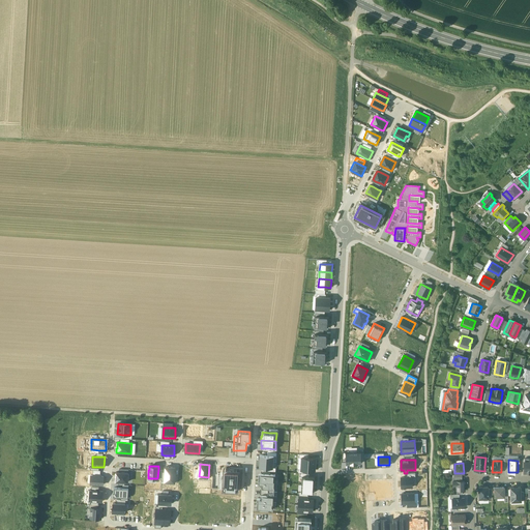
[(175,467),(166,467),(165,472),(165,481),(175,481),(175,476),(175,467)]
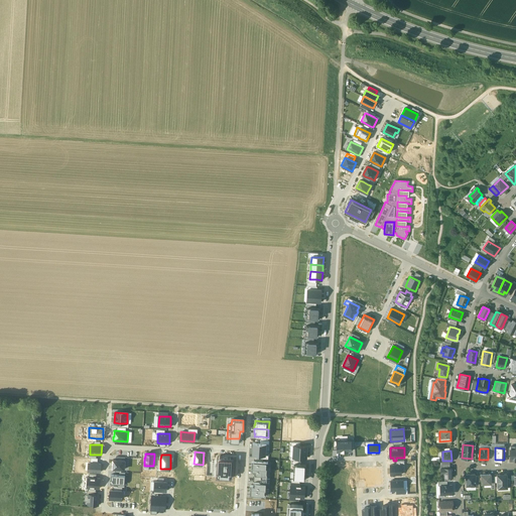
[(181,469),(186,469),(186,467),(186,458),(186,456),(177,456),(176,466),(181,467),(181,469)]
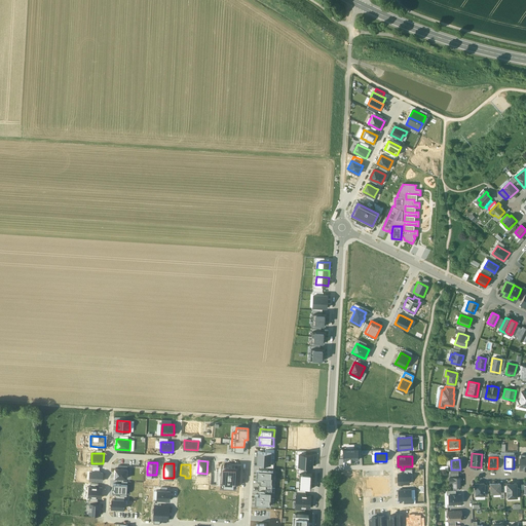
[(236,488),(238,466),(222,464),(220,487),(236,488)]
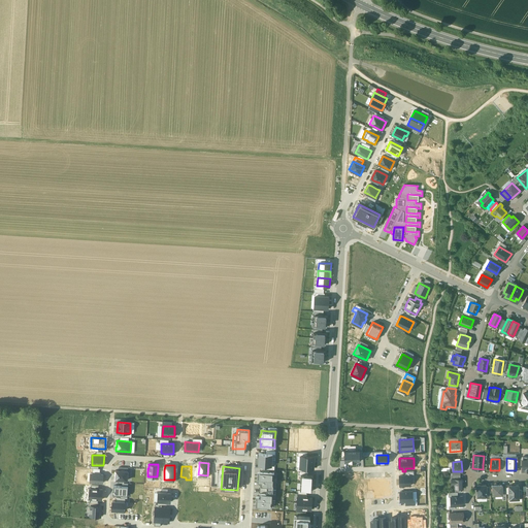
[(128,480),(128,470),(119,470),(116,469),(116,479),(119,479),(125,480),(128,480)]
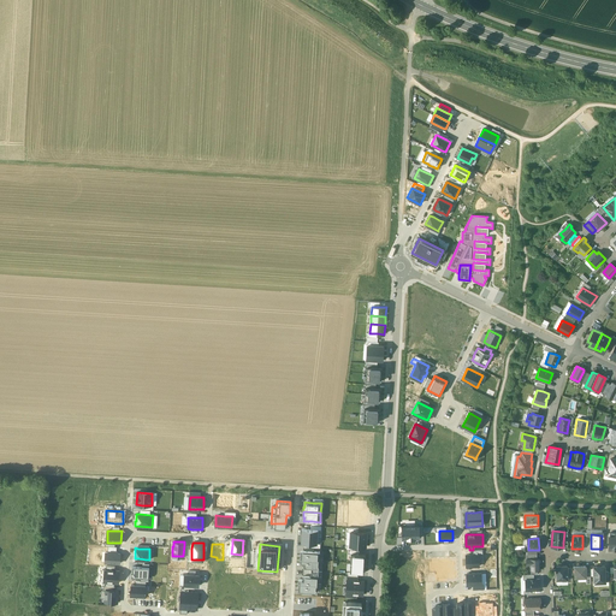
[(108,552),(106,552),(105,562),(120,563),(120,554),(117,552),(117,551),(112,550),(111,552),(108,552)]
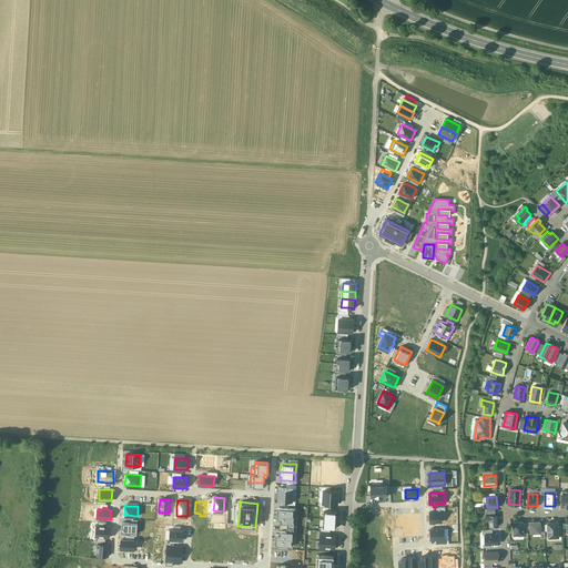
[(324,510),(323,519),(336,519),(337,511),(332,511),(324,510)]
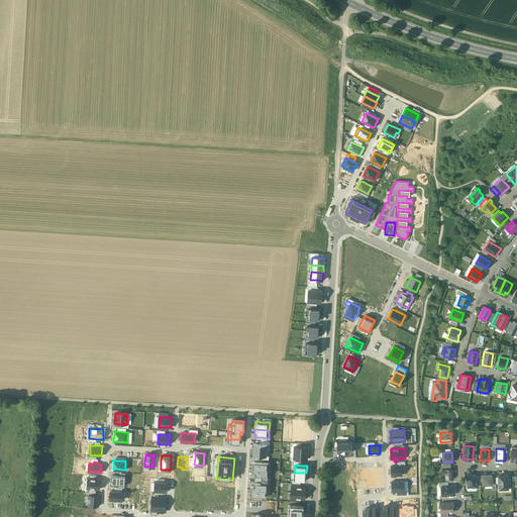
[(402,466),(397,466),(392,466),(392,470),(391,470),(391,476),(402,476),(402,466)]
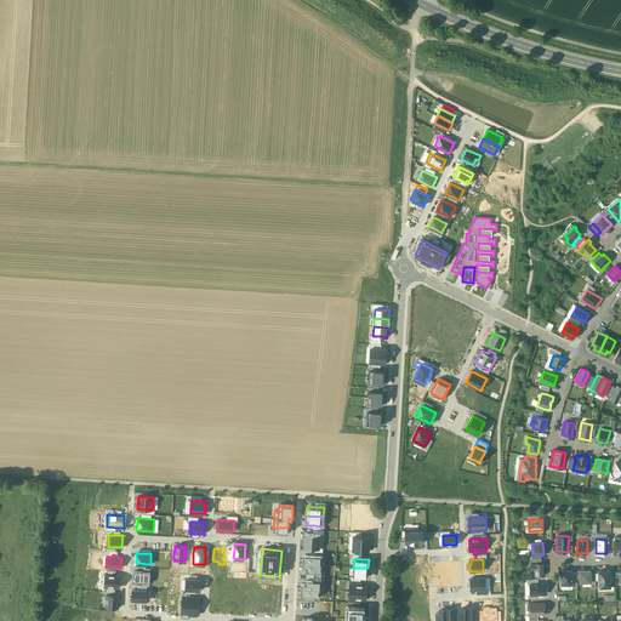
[(322,564),(302,563),(302,567),(306,567),(306,571),(314,571),(314,576),(322,576),(322,573),(322,564)]
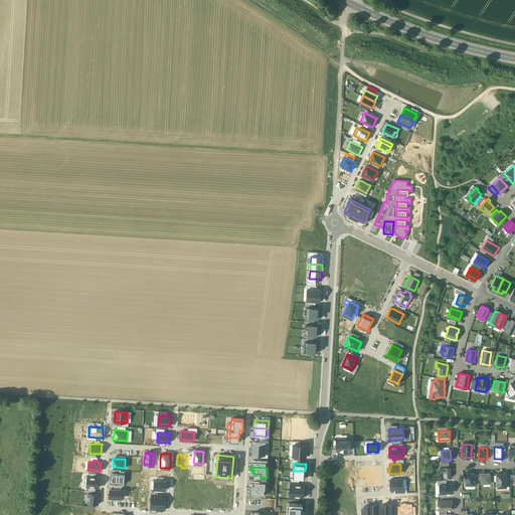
[(449,467),(440,467),(440,472),(444,472),(444,477),(449,477),(451,477),(451,467),(449,467)]
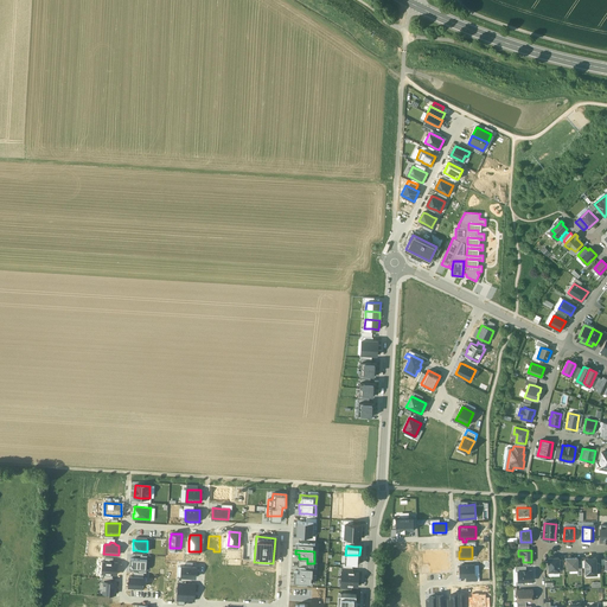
[(359,564),(359,555),(345,555),(345,563),(353,563),(359,564)]
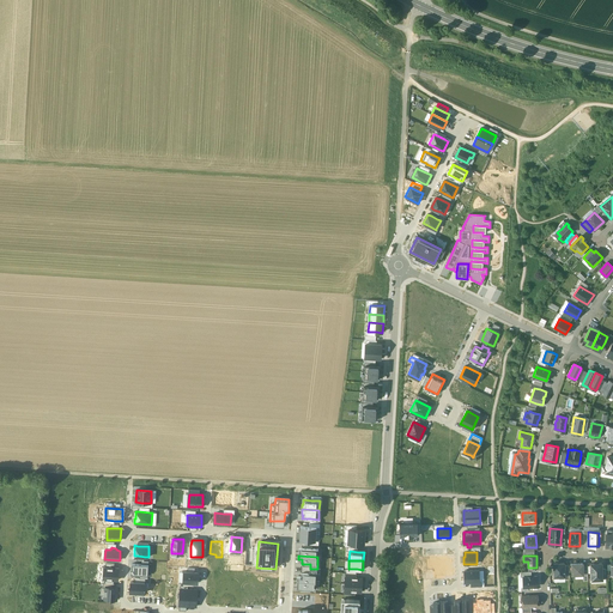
[(564,563),(553,563),(553,566),(554,575),(554,576),(558,576),(558,577),(559,578),(564,578),(565,577),(565,575),(564,565),(564,563)]
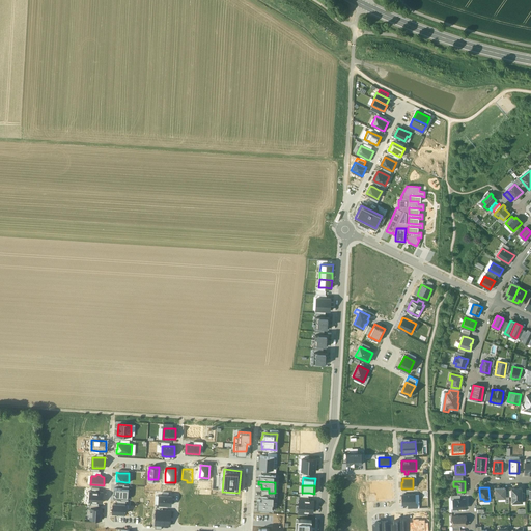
[(505,487),(496,488),(496,497),(505,497),(505,487)]
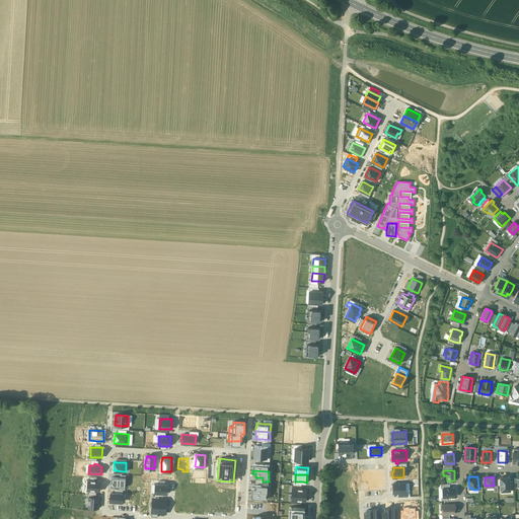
[(510,476),(500,477),(500,478),(501,487),(501,489),(503,489),(503,491),(510,491),(510,482),(510,476)]
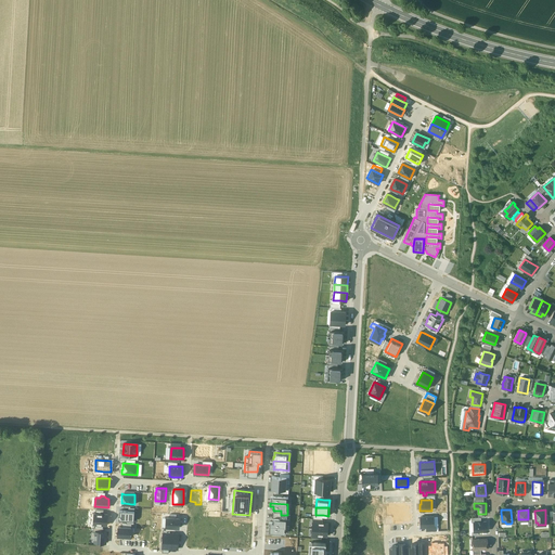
[(127,519),(133,520),(134,511),(119,511),(119,519),(127,519)]
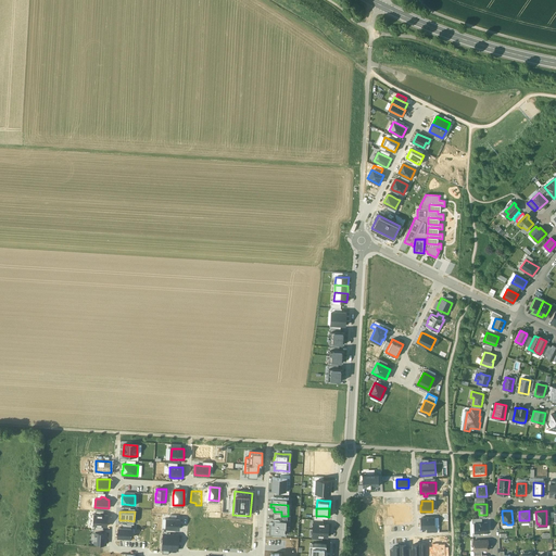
[(93,525),(96,525),(103,526),(108,526),(108,514),(104,514),(98,514),(93,514),(93,525)]
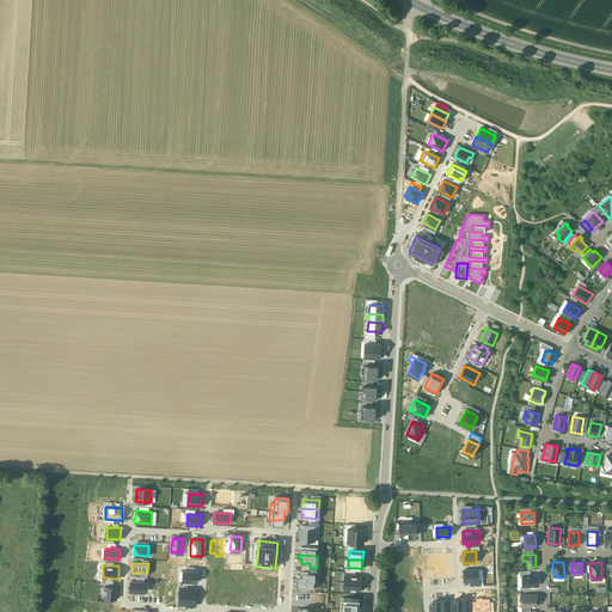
[(297,575),(297,579),(316,580),(317,568),(310,568),(308,571),(301,571),(300,575),(297,575)]
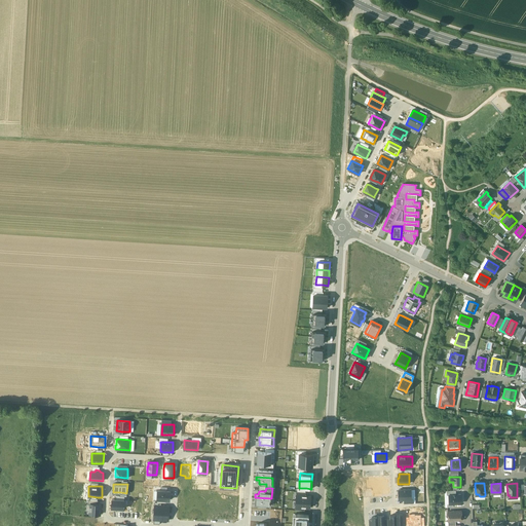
[(161,490),(158,490),(157,499),(166,499),(170,499),(171,491),(167,490),(161,490)]
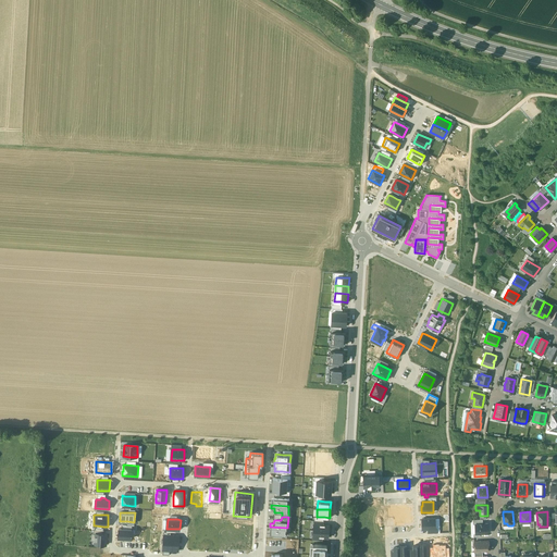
[(422,519),(422,530),(428,529),(435,529),(435,519),(422,519)]
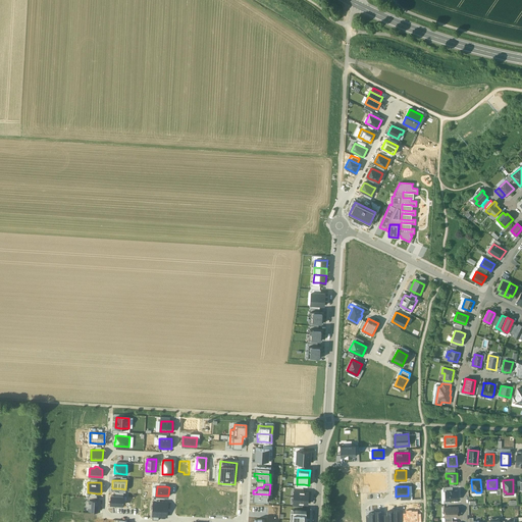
[(453,490),(446,490),(446,500),(450,500),(458,500),(458,490),(453,490)]
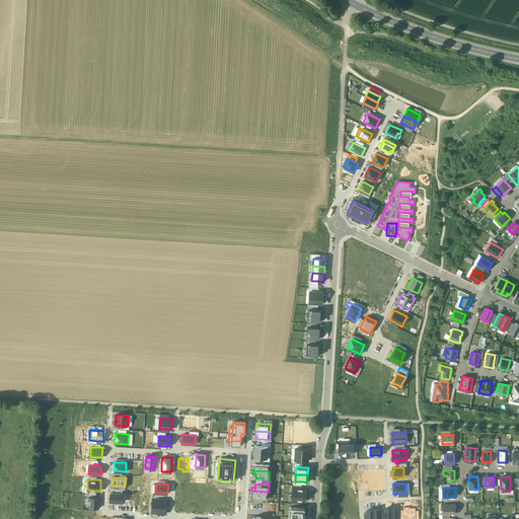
[(123,497),(123,493),(114,493),(110,493),(110,496),(112,496),(110,498),(110,501),(116,501),(122,502),(123,502),(123,498),(123,497)]
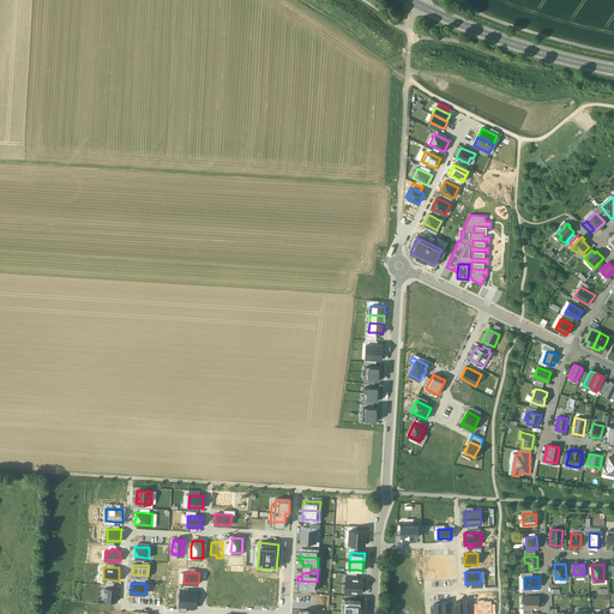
[(104,600),(118,600),(118,588),(114,588),(106,588),(104,600)]
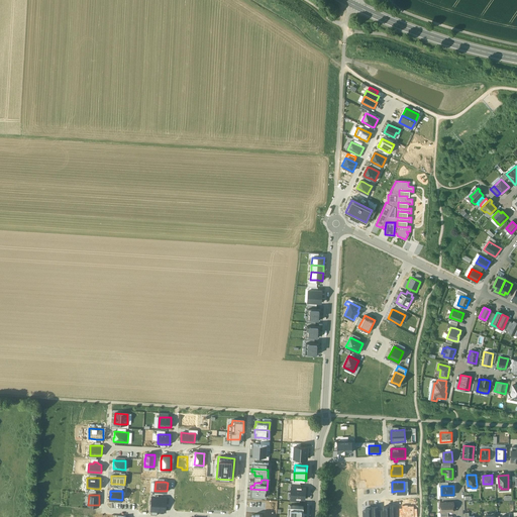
[(159,497),(152,496),(151,510),(158,511),(166,511),(167,497),(159,497)]
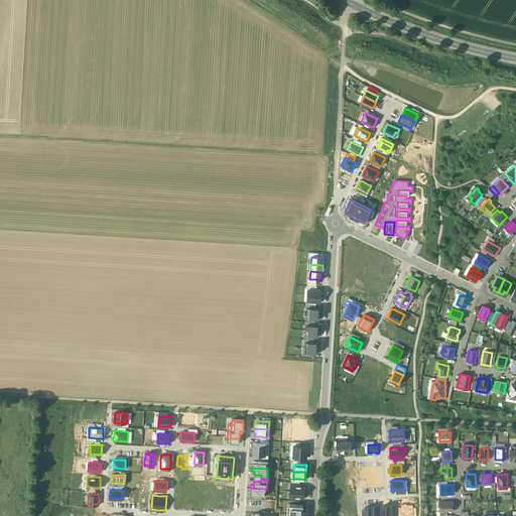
[(453,501),(439,501),(439,511),(446,511),(454,510),(453,501)]
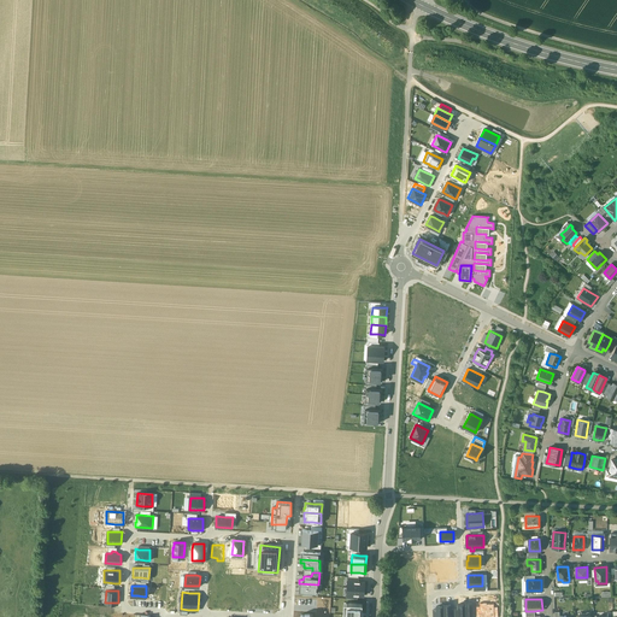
[(476,616),(487,616),(487,603),(487,601),(480,601),(480,606),(476,606),(476,616)]
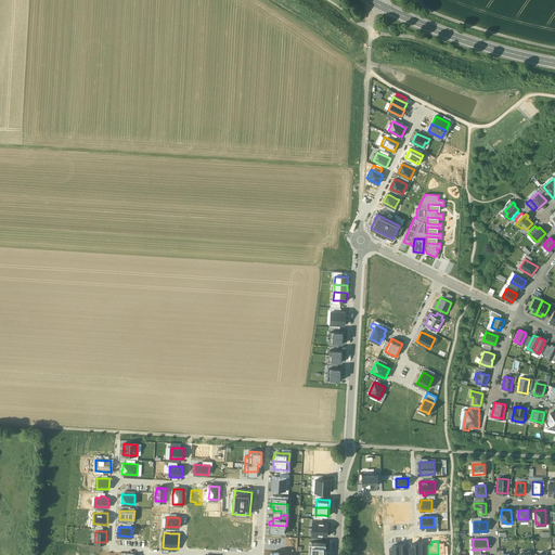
[(324,554),(325,543),(309,542),(308,554),(324,554)]
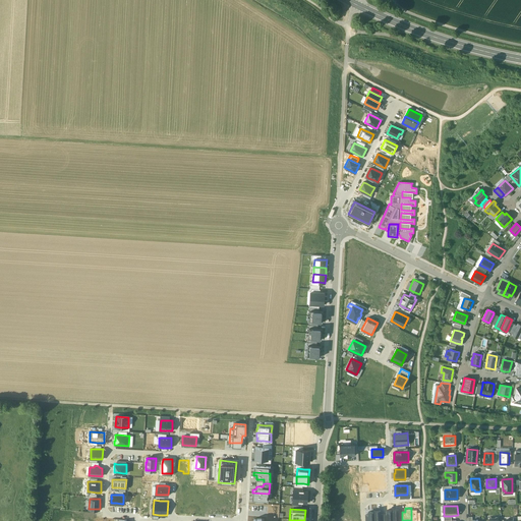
[(411,520),(420,520),(420,512),(417,512),(417,509),(411,509),(411,520)]
